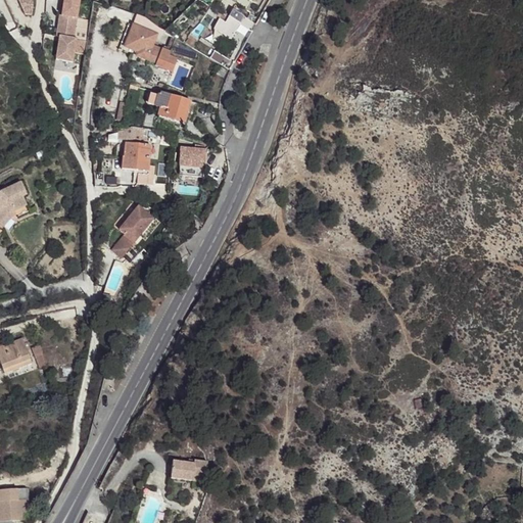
[(210,7),(206,13),(216,18),(220,12),(210,7)]
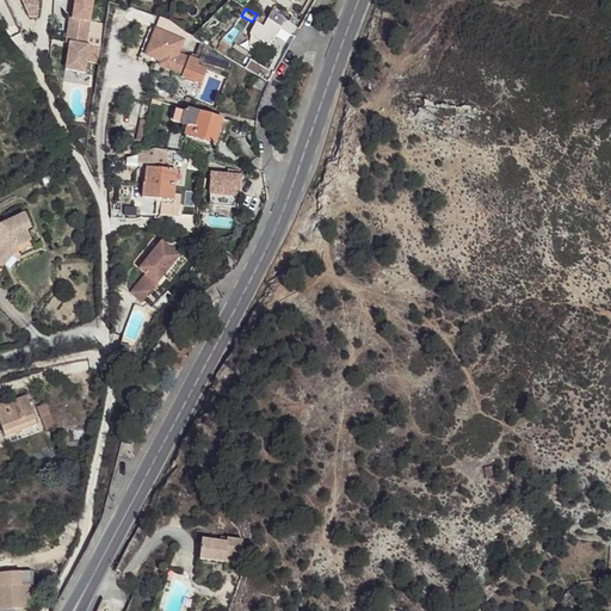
[(300,29),(288,22),(272,12),(266,22),(263,28),(255,23),(250,35),(270,47),(279,29),(295,38),(300,29)]
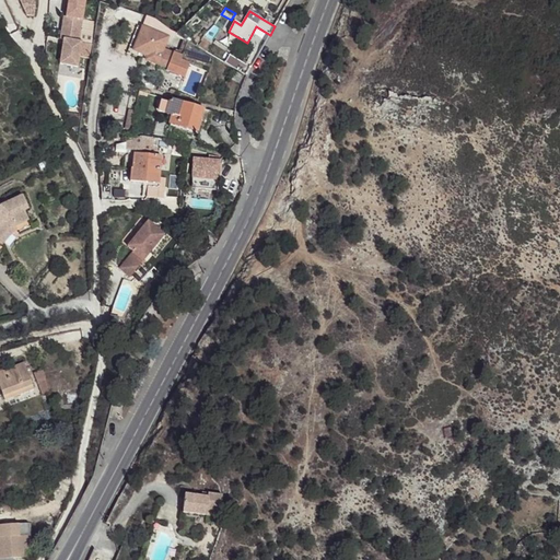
[(237,15),(234,21),(241,25),(244,20),(242,18),(237,15)]
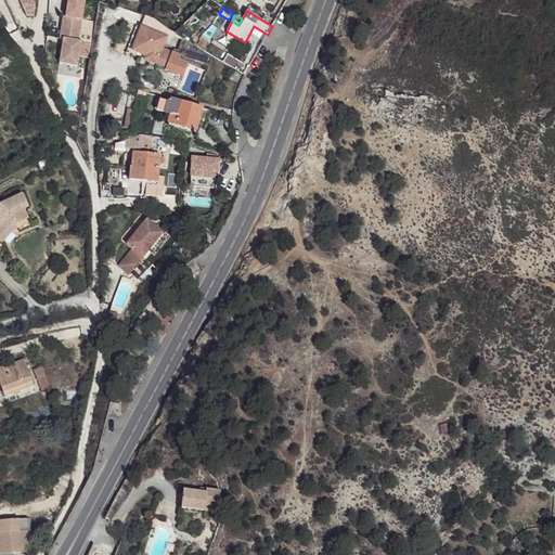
[(63,16),(60,39),(63,39),(81,42),(91,43),(95,22),(63,16)]
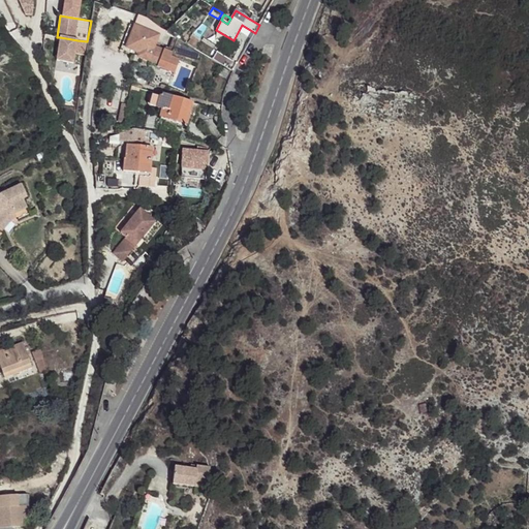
[(153,51),(159,36),(130,25),(122,47),(139,54),(138,57),(158,65),(157,67),(172,72),(176,60),(180,61),(197,68),(204,55),(195,50),(187,45),(177,40),(170,57),(153,51)]
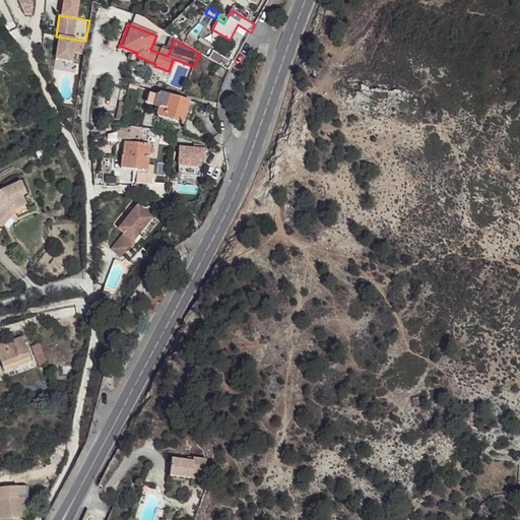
[(191,36),(184,45),(192,49),(198,40),(191,36)]
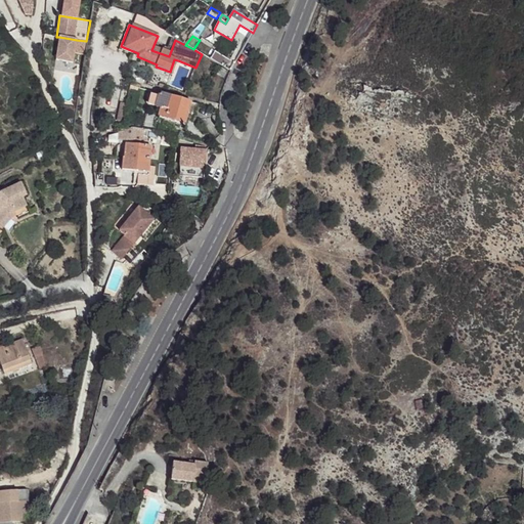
[(77,40),(59,37),(56,60),(73,62),(77,40)]
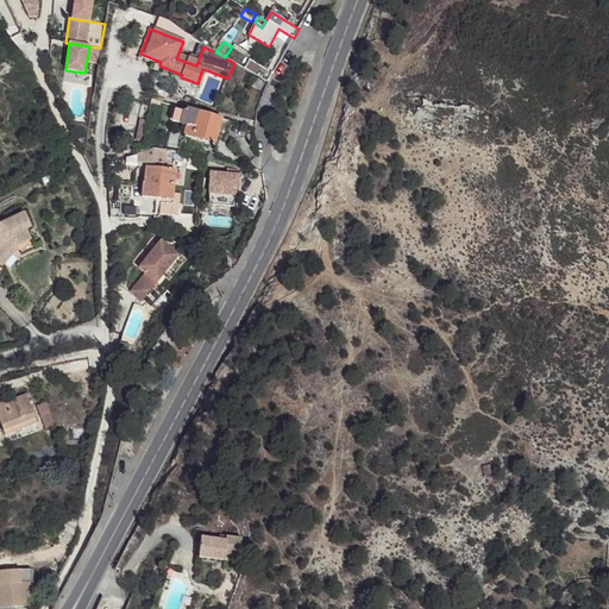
[(140,54),(138,60),(158,67),(159,66),(161,62),(140,54)]
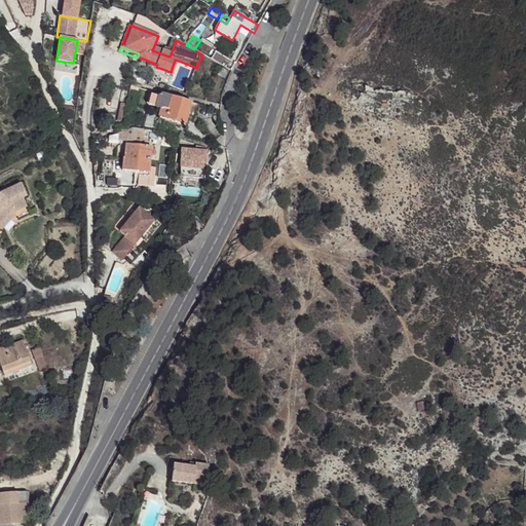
[(216,52),(211,60),(231,72),(235,64),(216,52)]
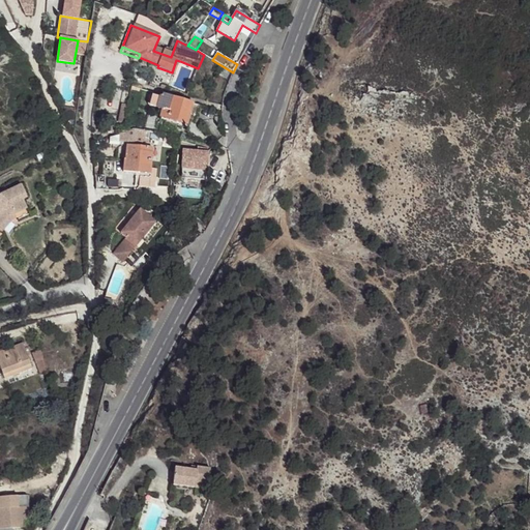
[(190,122),(197,99),(168,92),(164,94),(160,106),(167,108),(165,115),(190,122)]
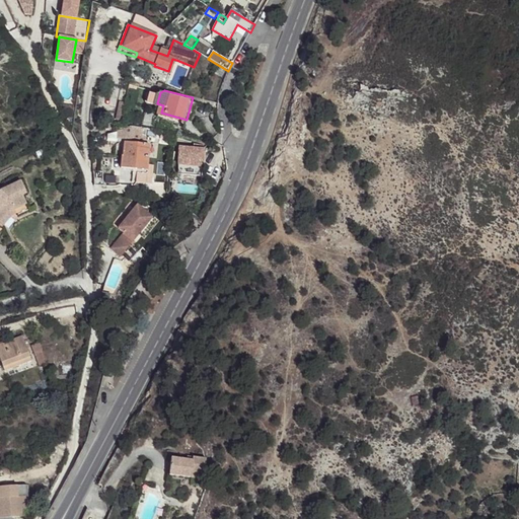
[(117,140),(146,142),(146,131),(141,130),(131,128),(118,132),(117,140)]
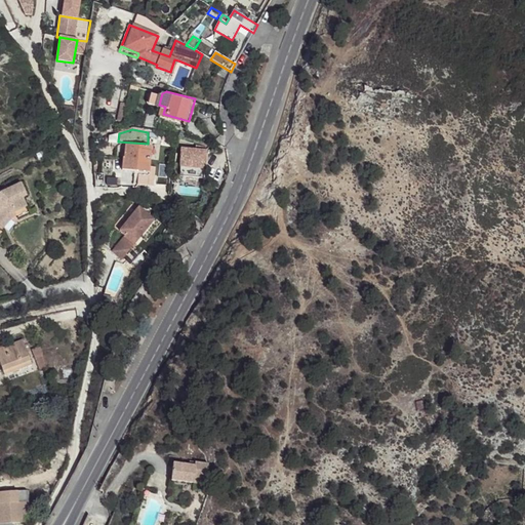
[(118,142),(119,133),(109,136),(109,143),(112,143),(112,144),(121,145),(125,142),(118,142)]
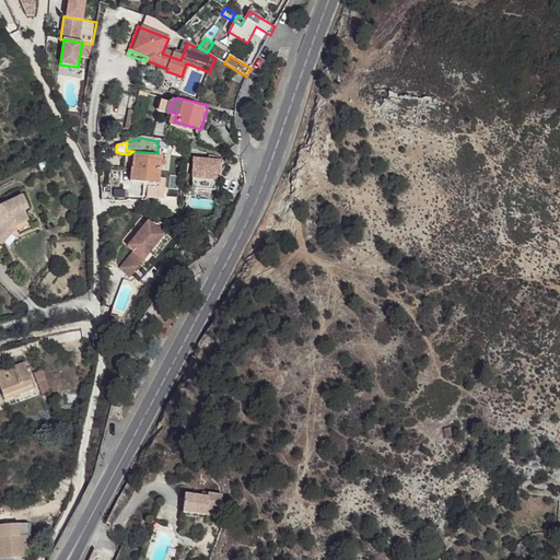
[(159,188),(161,156),(133,154),(132,170),(131,170),(130,182),(143,183),(143,187),(159,188)]
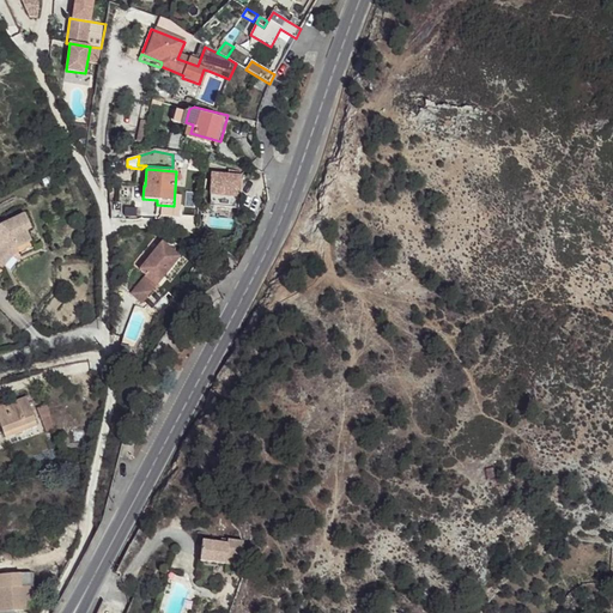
[(240,208),(241,176),(212,175),(211,206),(240,208)]
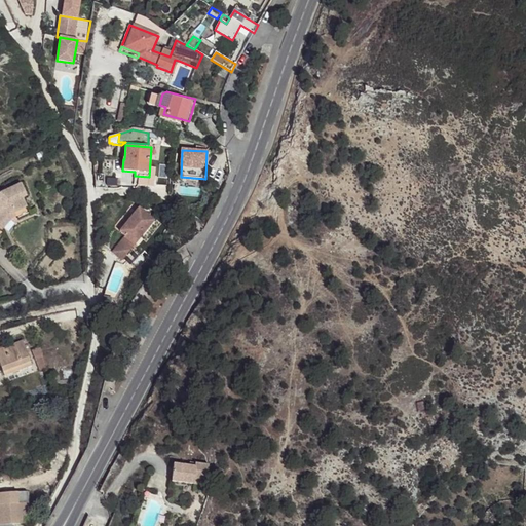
[(104,183),(103,175),(95,175),(95,188),(107,188),(104,183)]
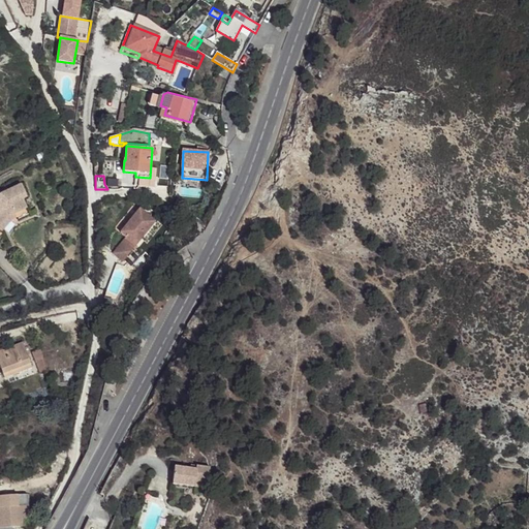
[(22,185),(0,195),(0,194),(0,226),(9,214),(12,213),(13,214),(27,208),(23,199),(27,197),(22,185)]
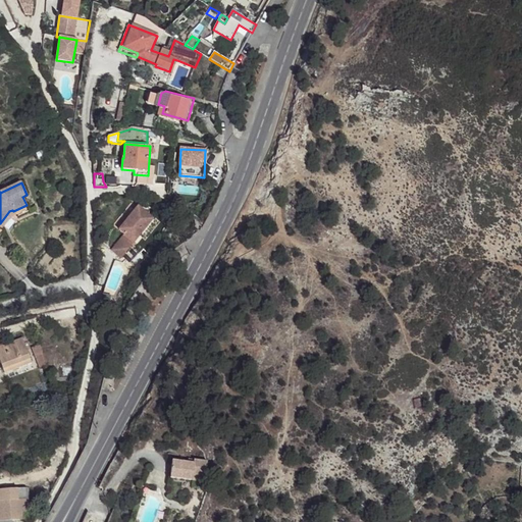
[(153,219),(139,207),(119,230),(124,235),(111,250),(121,258),(153,219)]
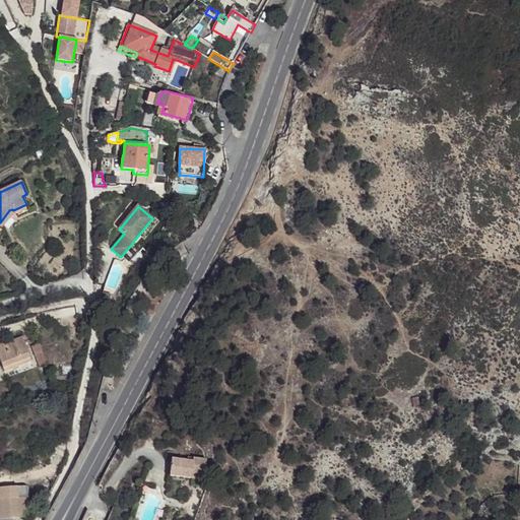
[(9,210),(0,222),(0,226),(1,228),(11,215),(15,214),(12,209),(9,210)]
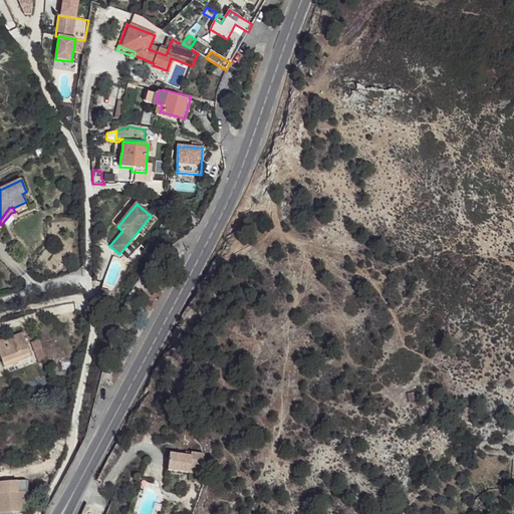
[(31,357),(22,333),(0,341),(0,356),(4,367),(31,357)]
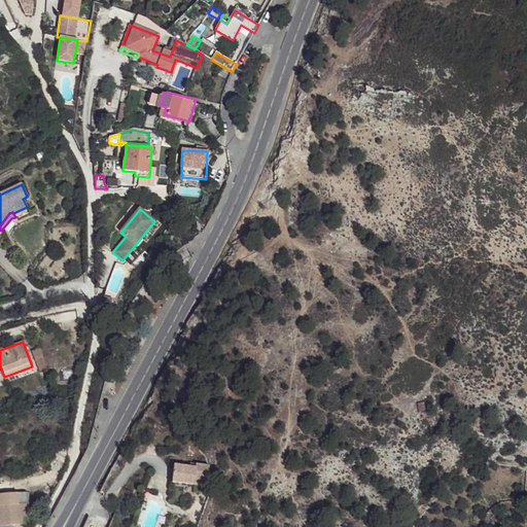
[(43,355),(40,348),(32,351),(35,358),(43,355)]
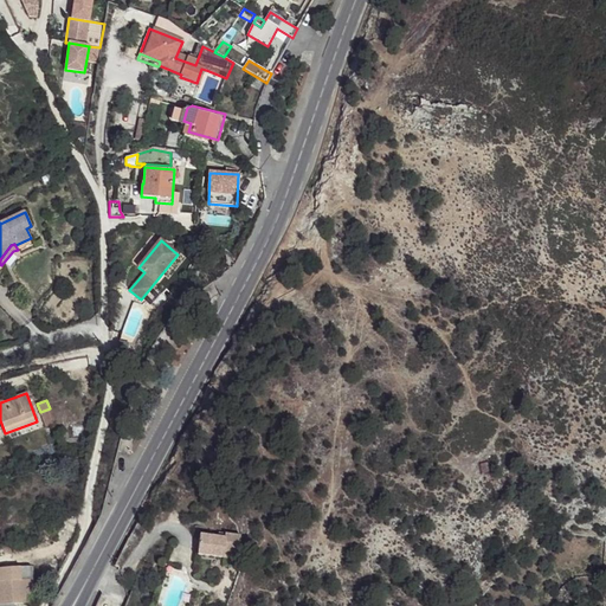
[(56,423),(50,408),(40,412),(45,426),(56,423)]
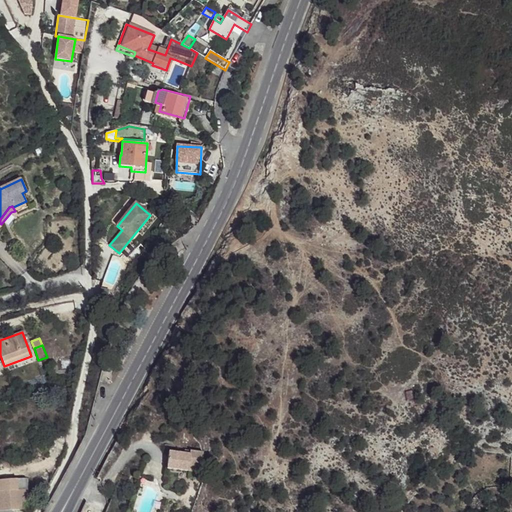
[(169,452),(167,469),(201,472),(203,453),(190,451),(190,454),(169,452)]
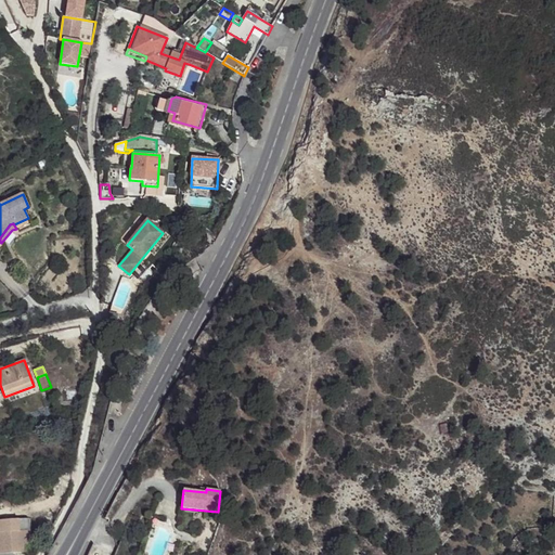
[(0,520),(0,554),(13,553),(13,551),(26,550),(30,550),(31,547),(31,543),(30,540),(30,531),(29,519),(0,520)]
